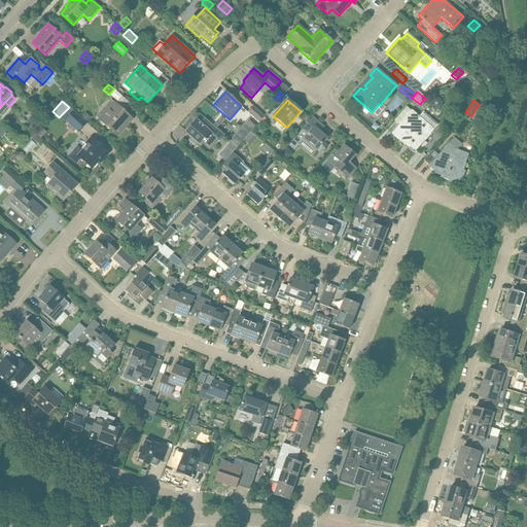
[(113,102),(98,119),(117,136),(128,124),(132,118),(130,117),(125,112),(115,104),(113,102)]
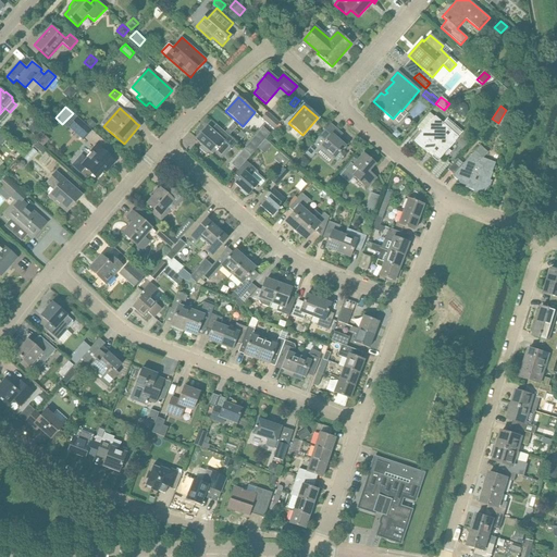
[(261,119),(274,130),(280,123),(268,112),(261,119)]
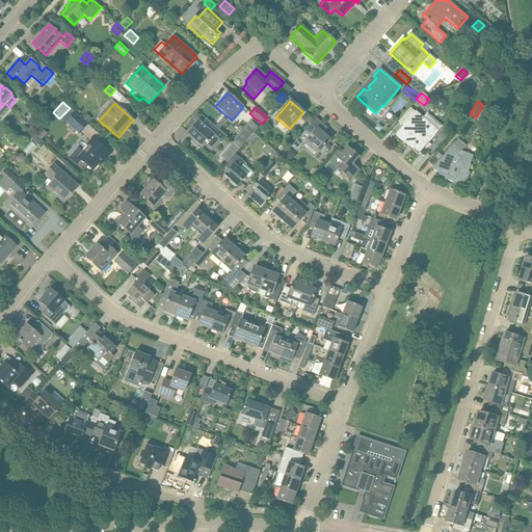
[(67,122),(75,112),(70,108),(59,118),(64,124),(67,122)]
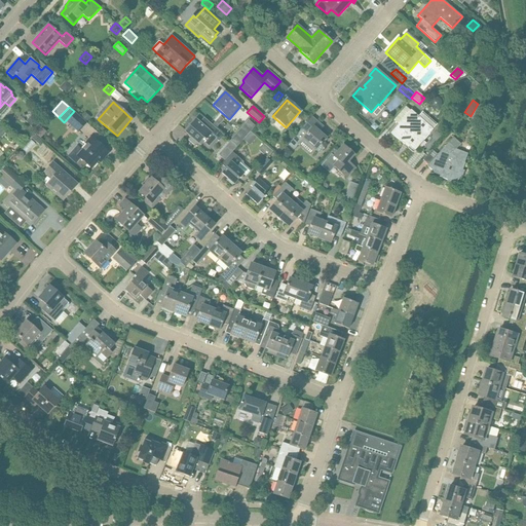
[(400,122),(390,134),(404,145),(408,140),(410,141),(410,142),(412,143),(409,147),(414,151),(415,150),(417,148),(437,124),(422,112),(418,116),(411,110),(400,122)]
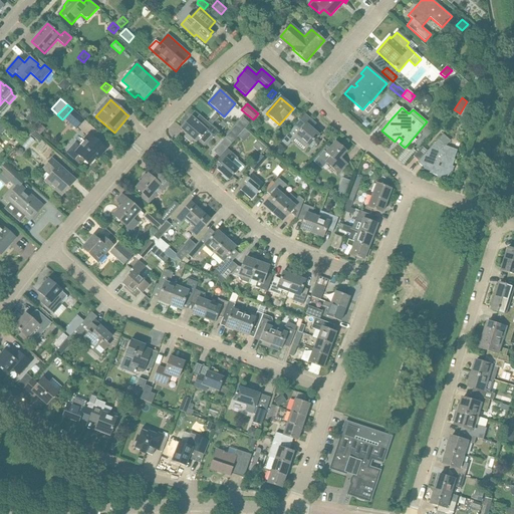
[(78,114),(72,108),(64,117),(76,129),(84,119),(78,114)]
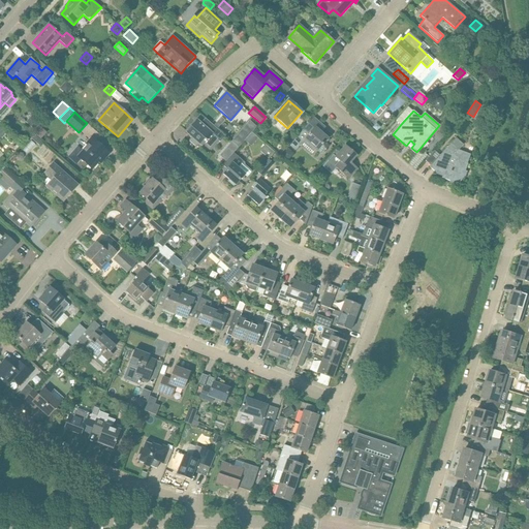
[(86,113),(81,118),(87,123),(92,119),(86,113)]
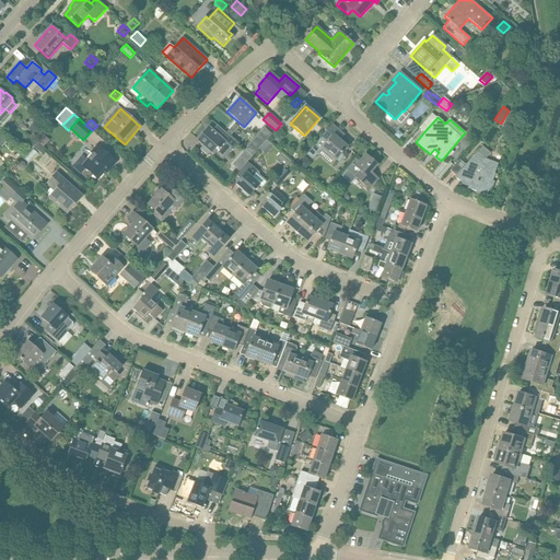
[(43,130),(35,123),(27,131),(35,139),(43,130)]
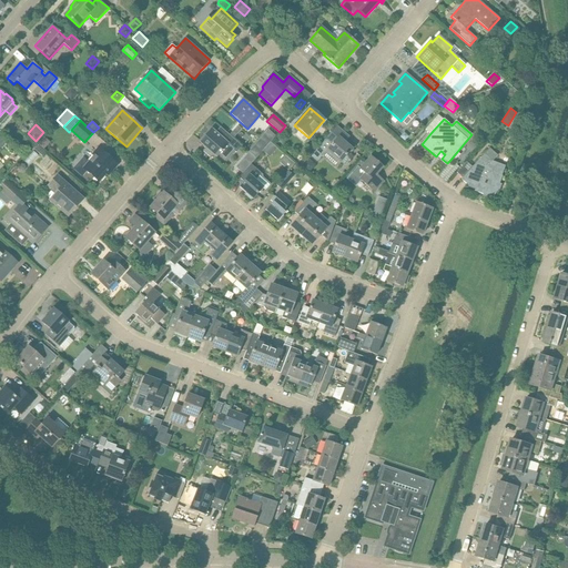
[(325,139),(315,151),(316,152),(322,156),(327,151),(341,162),(343,164),(344,164),(346,165),(348,164),(350,162),(351,160),(351,159),(348,156),(347,154),(352,149),(344,142),(348,138),(336,127),(325,139)]
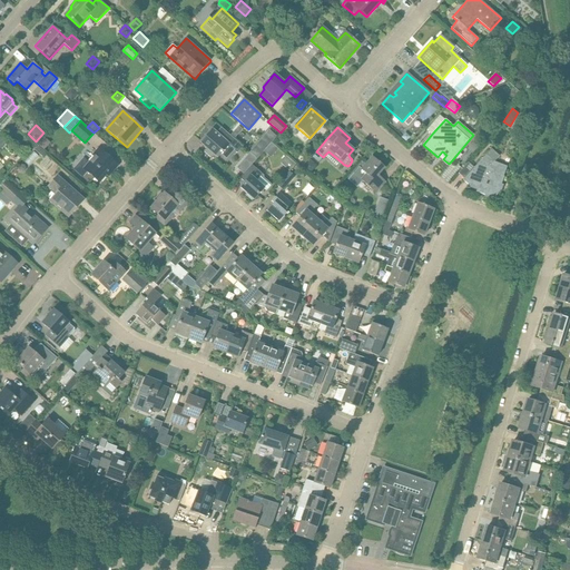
[(200,143),(217,158),(220,154),(226,159),(239,144),(222,128),(217,134),(213,130),(200,143)]
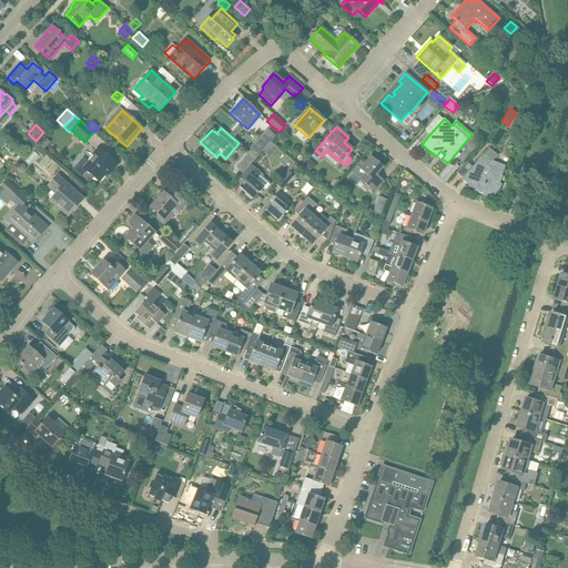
[(269,132),(250,153),(255,159),(275,138),(269,132)]
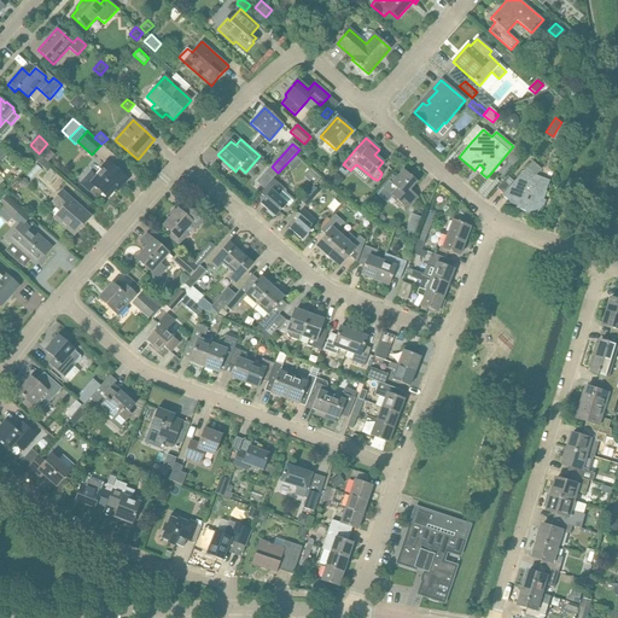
[(40,156),(47,163),(54,156),(47,149),(40,156)]
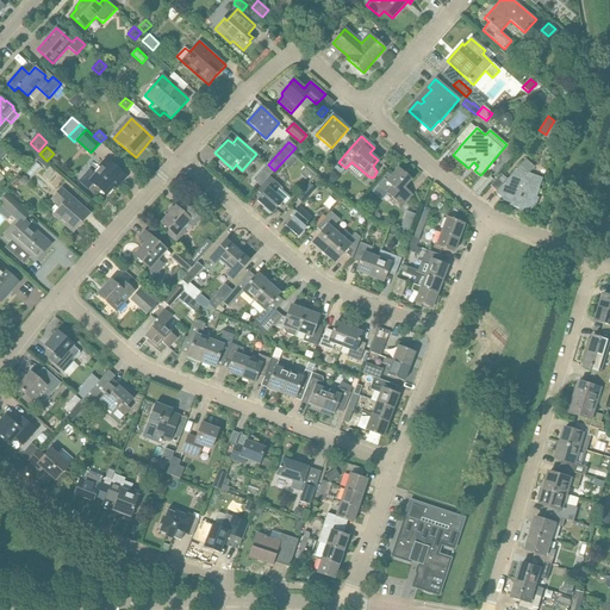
[(37,161),(45,168),(49,163),(41,157),(37,161)]
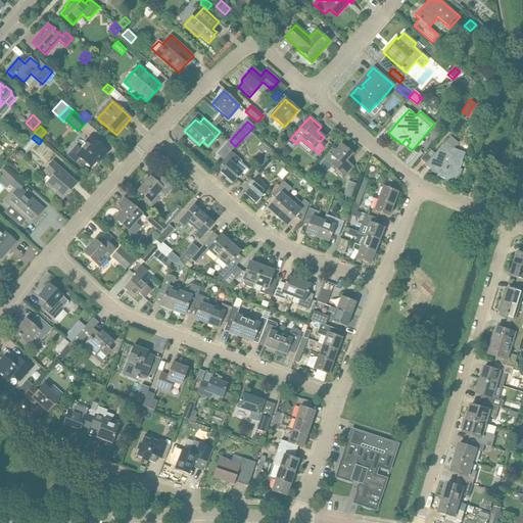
[(85,142),(87,144),(82,149),(77,145),(67,155),(76,162),(80,157),(91,168),(105,150),(90,136),(85,142)]
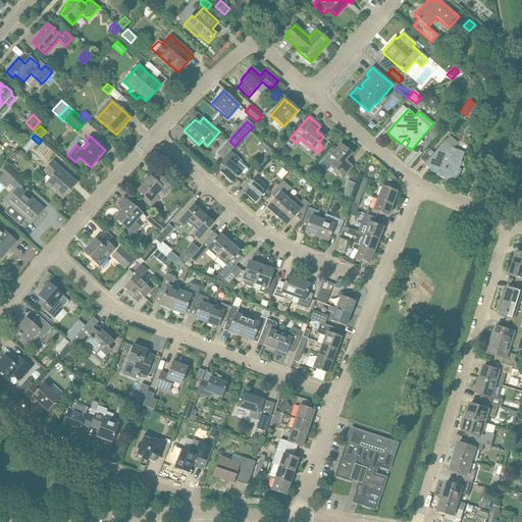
[(464,153),(453,148),(457,143),(450,136),(433,154),(428,149),(420,159),(425,164),(424,165),(430,171),(431,169),(437,171),(436,174),(435,175),(444,178),(453,183),(454,183),(456,177),(459,169),(462,162),(461,162),(464,153)]
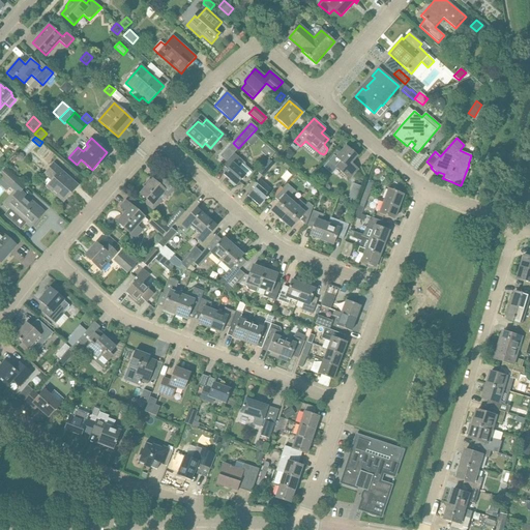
[(35,145),(31,142),(23,151),(27,154),(35,145)]
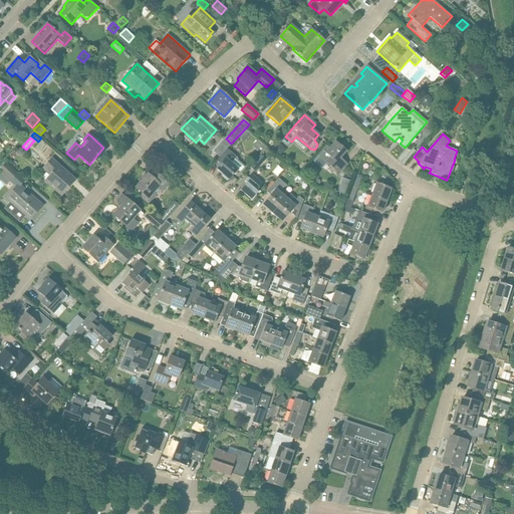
[(225,139),(220,144),(227,150),(227,149),(231,145),(225,139)]
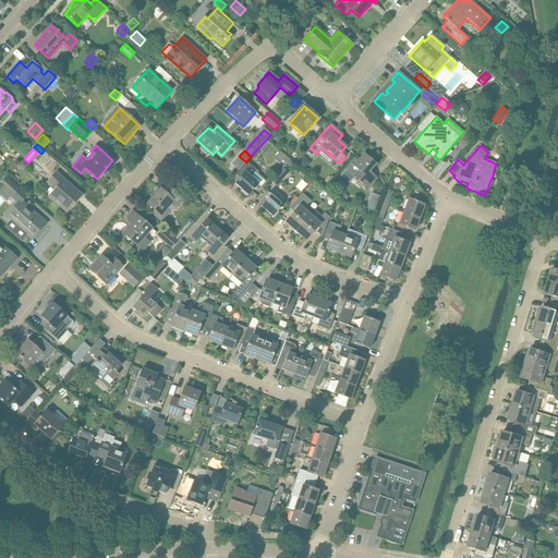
[(352,165),(342,176),(349,181),(353,177),(354,178),(367,189),(377,179),(370,172),(376,165),(364,154),(359,160),(353,166),(352,165)]
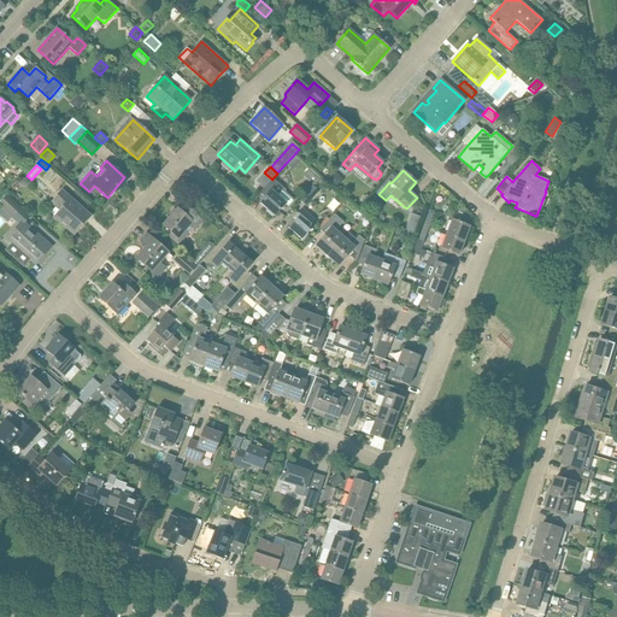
[(272,180),(259,193),(265,198),(260,204),(268,210),(266,211),(272,217),(274,216),(275,216),(286,204),(288,206),(293,201),(293,199),(286,193),(283,193),(276,186),(278,183),(272,178),(272,180)]
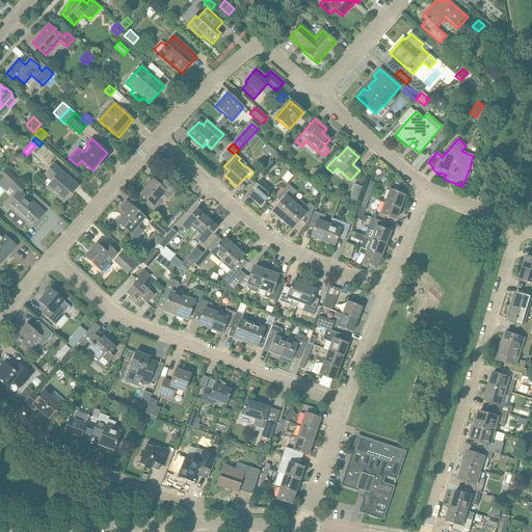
[(270,160),(259,173),(264,178),(274,165),(270,160)]
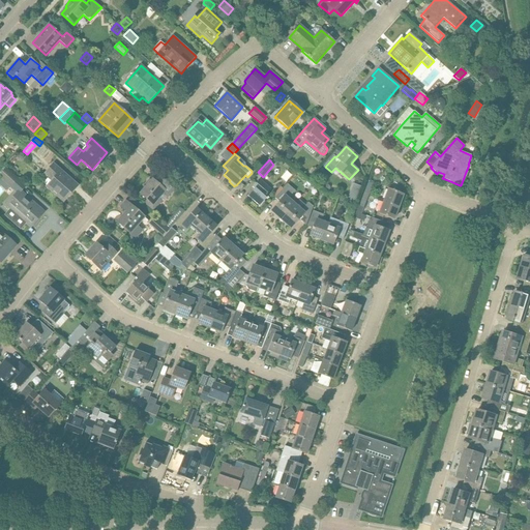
[(78,185),(67,176),(54,164),(45,174),(52,180),(47,186),(63,202),(78,185)]
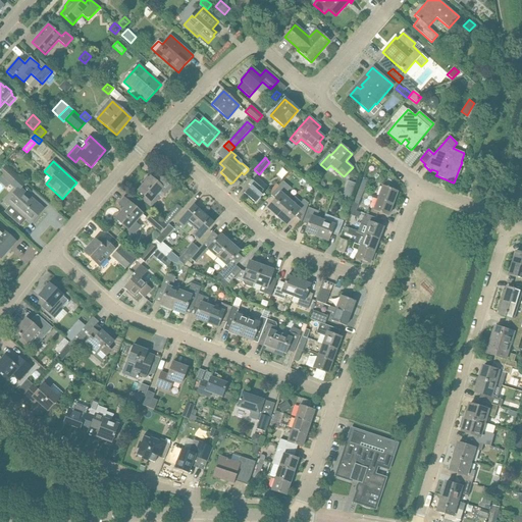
[(6,165),(0,171),(0,173),(12,185),(18,178),(19,176),(6,165)]
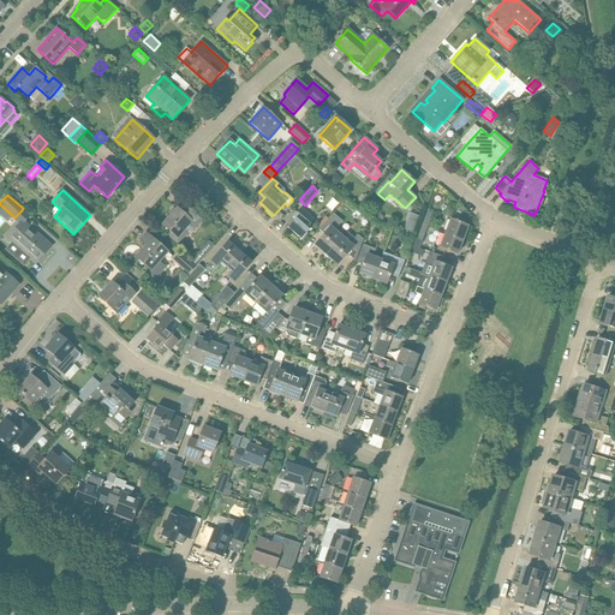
[(169,216),(162,225),(171,232),(168,236),(174,242),(178,245),(189,233),(184,230),(187,225),(193,230),(202,220),(196,215),(185,206),(180,212),(177,209),(175,210),(169,216)]
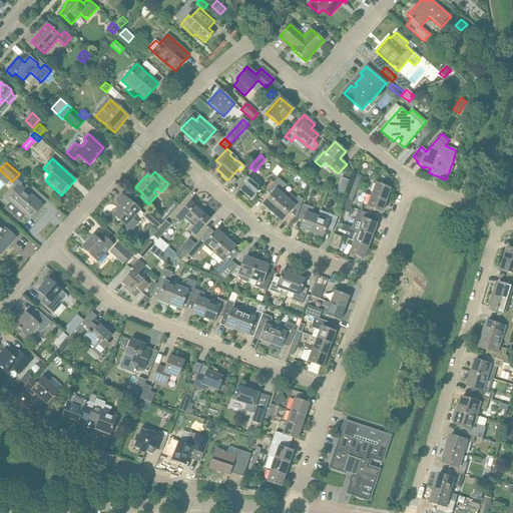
[(255,190),(262,183),(250,173),(244,181),(245,182),(239,189),(250,199),(258,192),(255,190)]
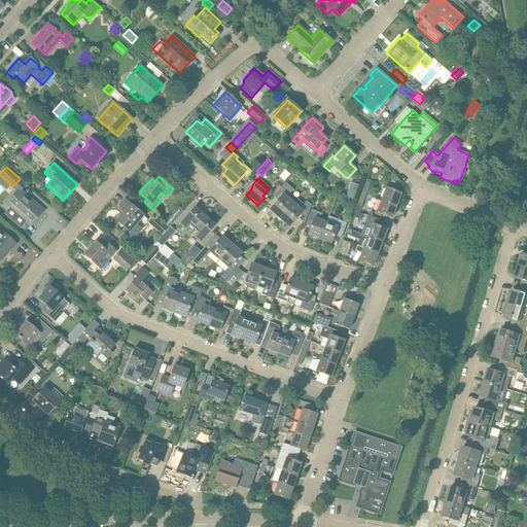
[(361,192),(365,195),(371,182),(366,181),(361,192)]
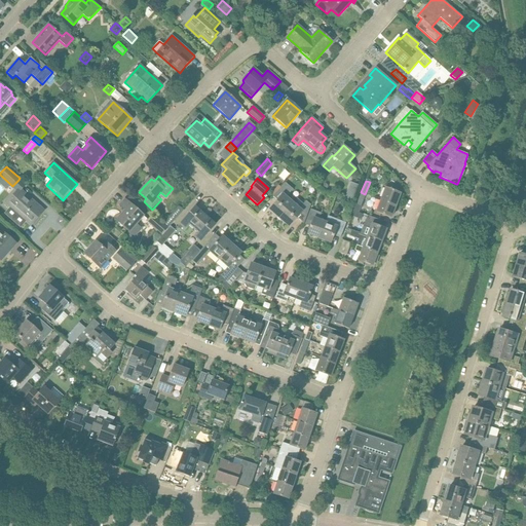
[(350,182),(344,198),(352,201),(359,184),(350,182)]
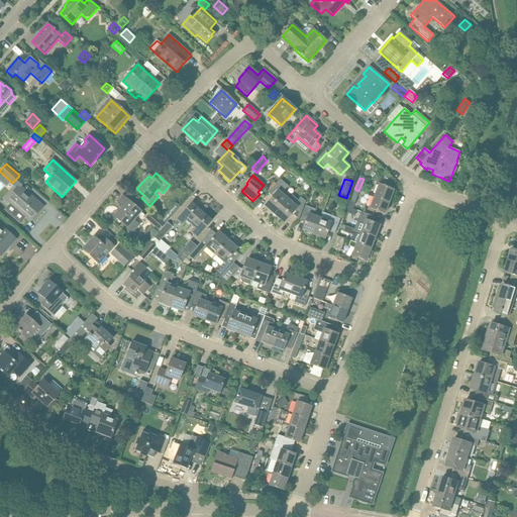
[(274,214),(288,199),(281,194),(288,186),(280,180),(268,193),(273,197),(265,206),(274,214)]
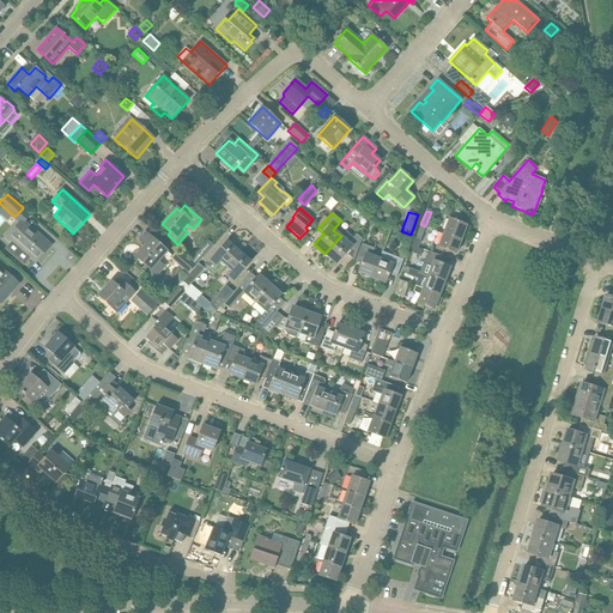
[(443,234),(461,240),(467,225),(449,219),(443,234)]
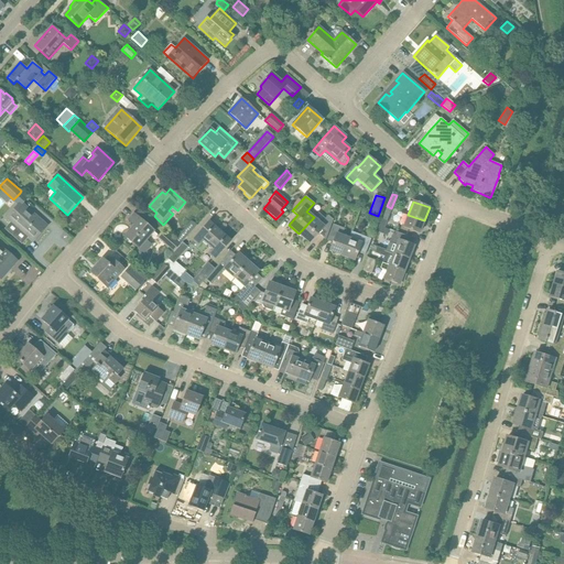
[(19,204),(7,218),(11,223),(20,230),(13,237),(22,243),(28,237),(33,241),(46,226),(21,203),(20,203),(19,204)]
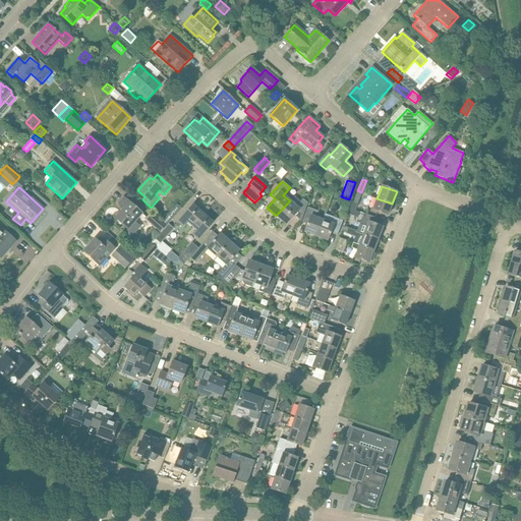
[(357,190),(353,203),(357,205),(361,192),(357,190)]
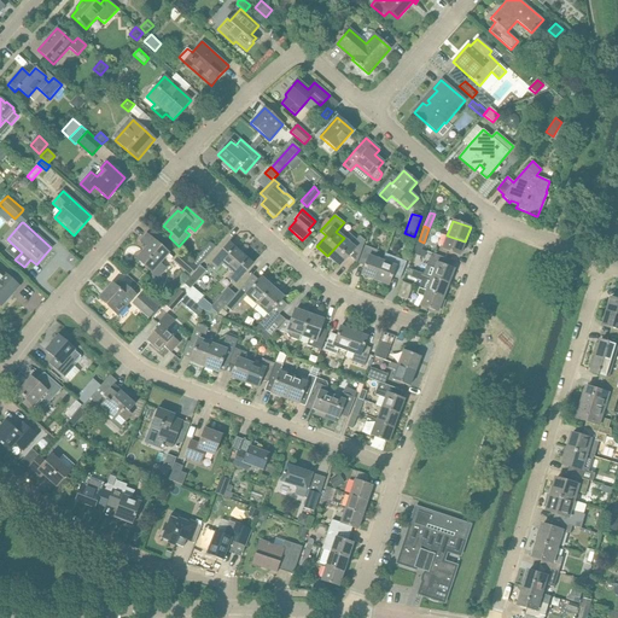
[(147,246),(136,258),(152,272),(149,275),(155,281),(158,278),(167,268),(161,262),(168,254),(159,245),(149,235),(146,234),(140,242),(147,246)]
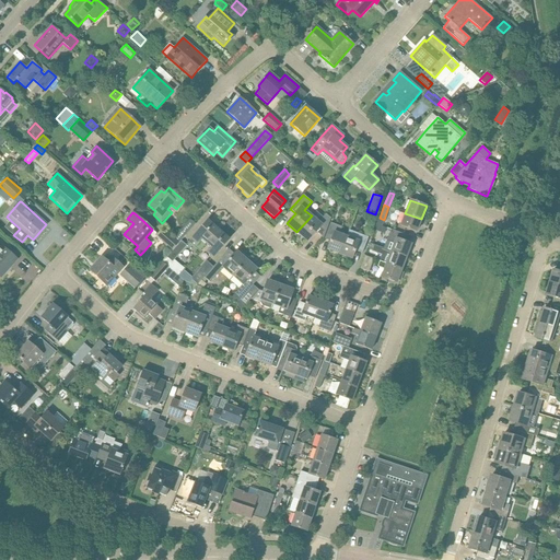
[(421,219),(405,213),(400,226),(416,232),(421,219)]
